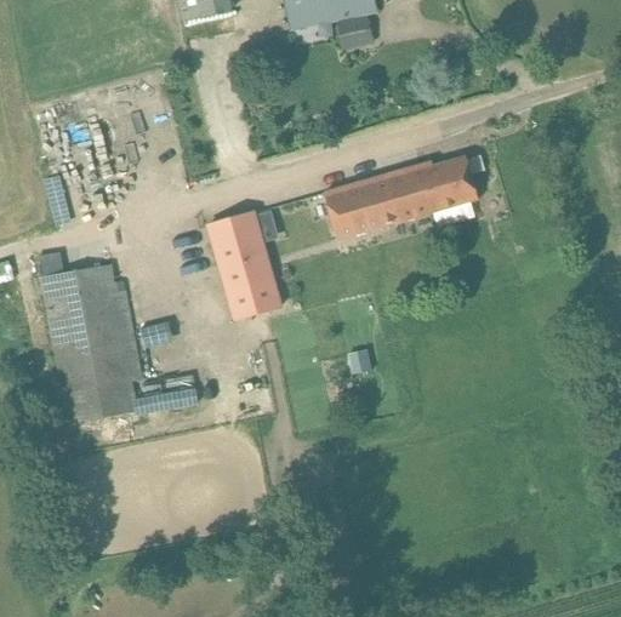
[(286,0),(288,4),(290,16),(336,6),(339,18),(379,10),(376,0),(286,0)]
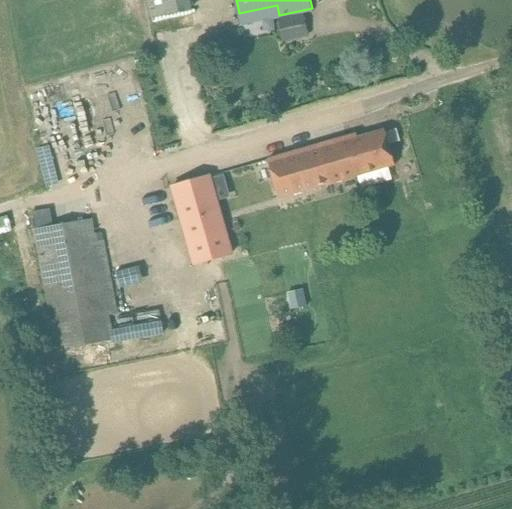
[(194,25),(190,7),(152,15),(155,33),(194,25)]
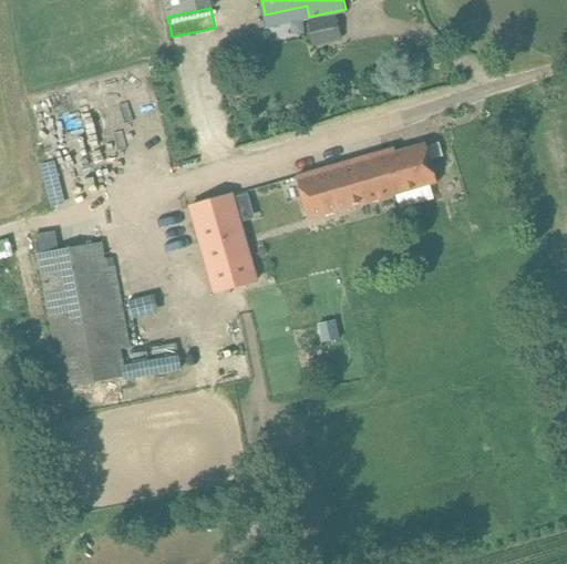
[(340,37),(336,13),(309,19),(313,42),(340,37)]
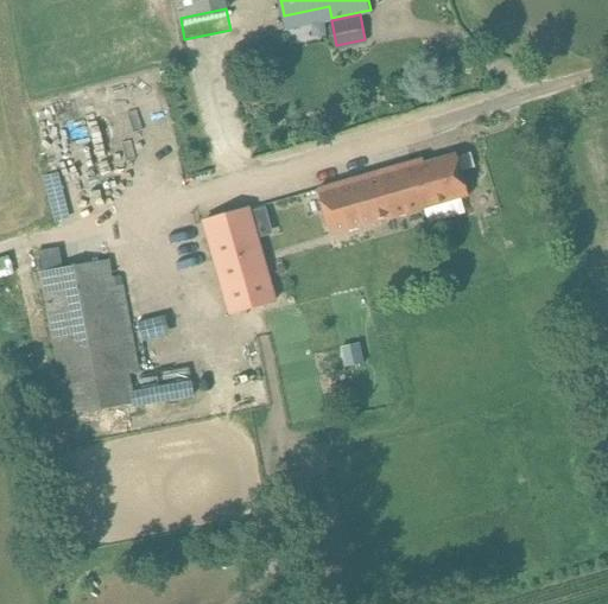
[(423,156),(317,186),(330,231),(468,192),(456,151),(424,160),(423,156)]
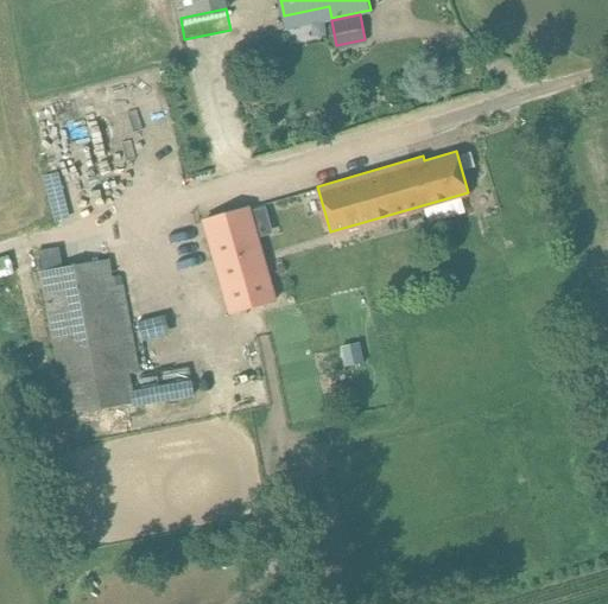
[(253,204),(258,230),(268,228),(264,202),(253,204)]
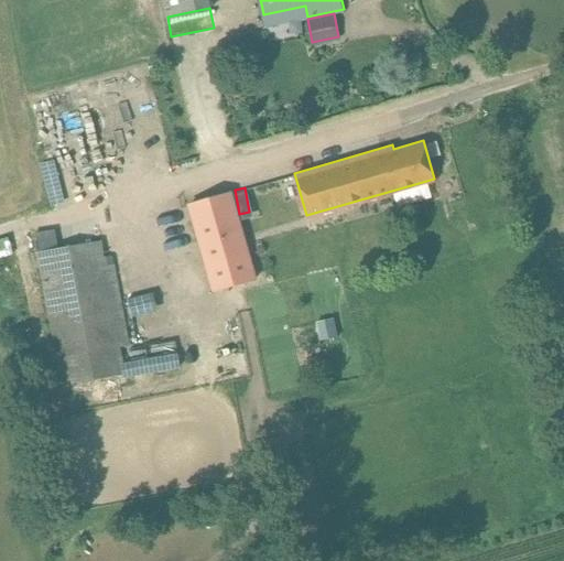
[(231,192),(188,204),(213,289),(256,276),(239,219),(231,194),(231,192)]
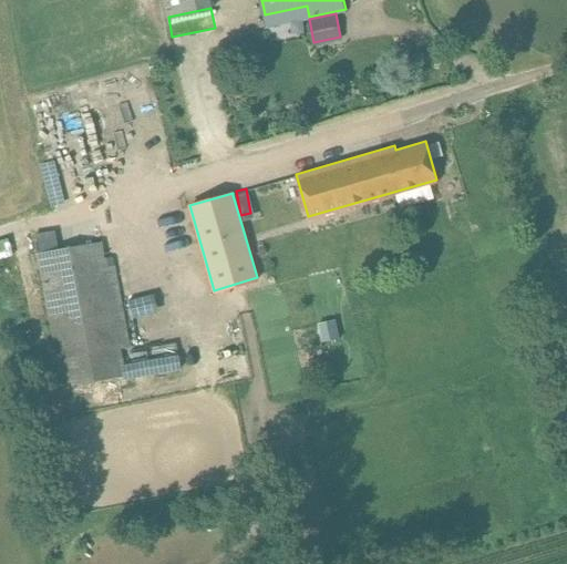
[(57,358),(129,345),(111,255),(104,256),(102,241),(58,249),(53,231),(33,234),(37,253),(57,358)]
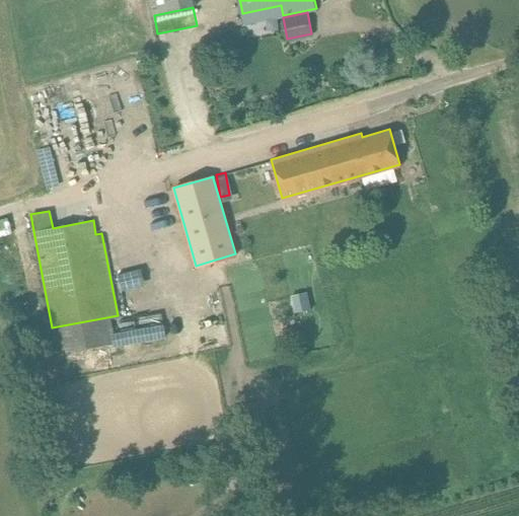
[(307,291),(291,295),(295,312),(310,308),(307,291)]
